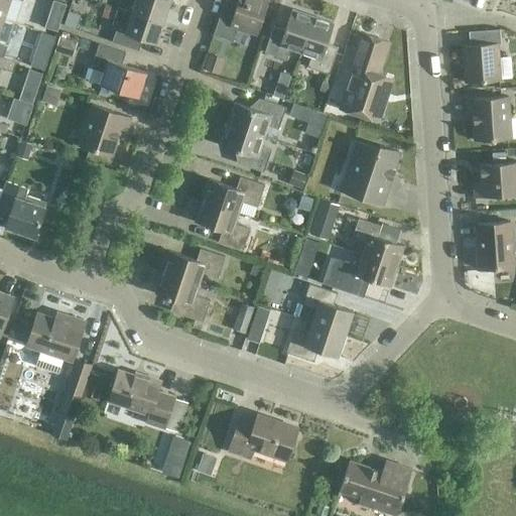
[(0,0),(0,18),(3,19),(3,20),(14,23),(22,1),(20,0),(0,0)]
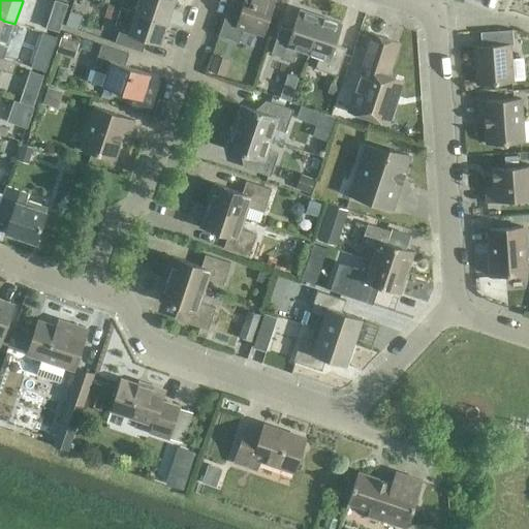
[(160,0),(138,0),(135,11),(134,13),(166,24),(173,4),(160,0)]
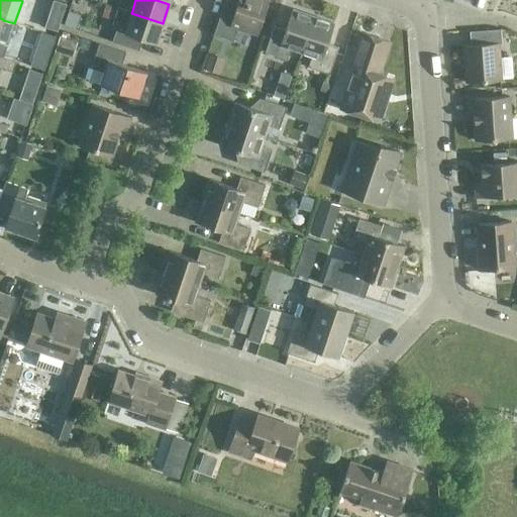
[(257,34),(269,2),(263,0),(237,0),(236,4),(225,0),(213,35),(233,42),(237,28),(257,34)]
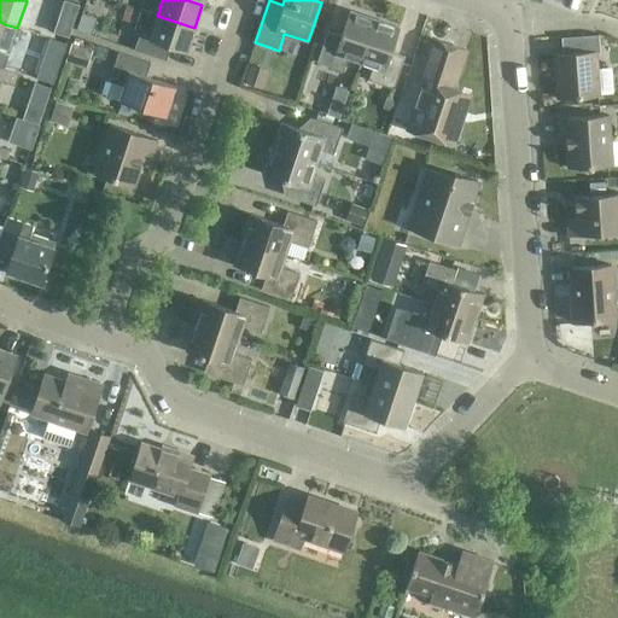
[(194,28),(157,16),(140,10),(132,35),(138,36),(133,51),(165,62),(170,47),(186,53),(194,28)]
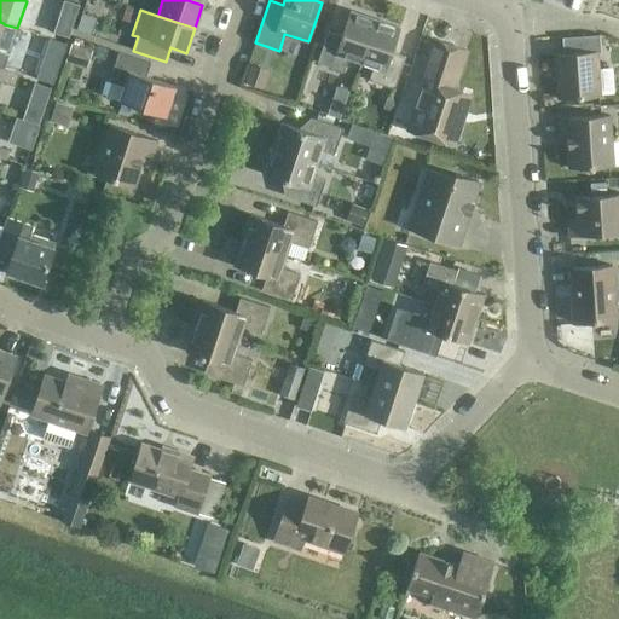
[(360,63),(375,21),(350,12),(341,36),(328,32),(317,64),(343,73),(347,59),(360,63)]
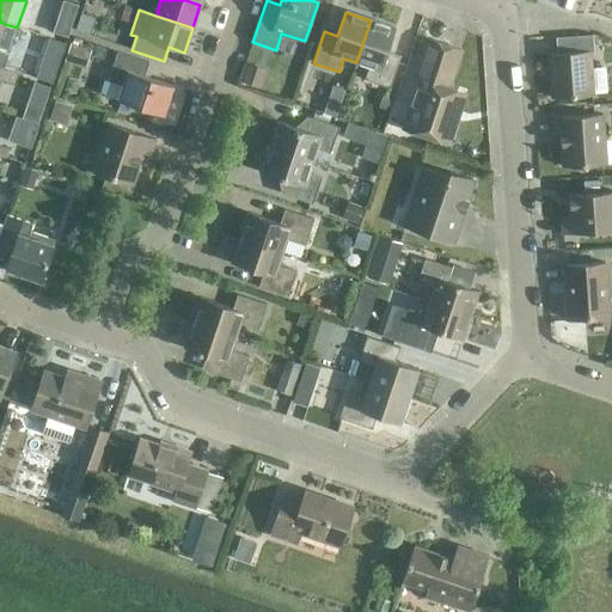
[(81,13),(75,31),(90,36),(96,18),(81,13)]
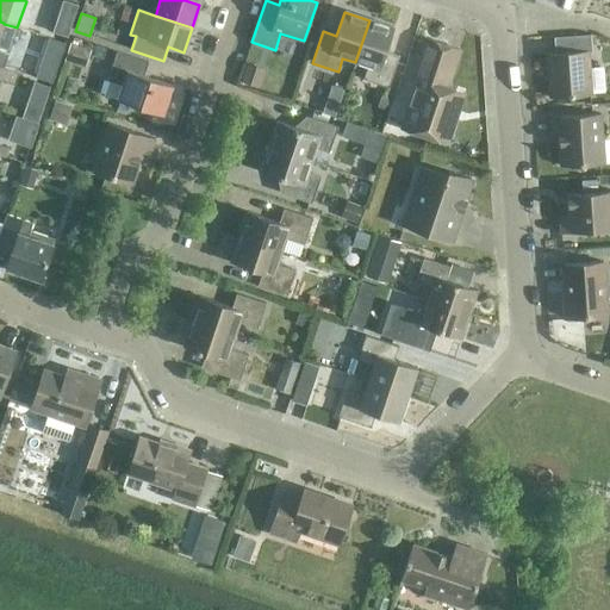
[(369,20),(355,62),(367,67),(362,80),(388,88),(399,57),(386,53),(393,29),(369,20)]
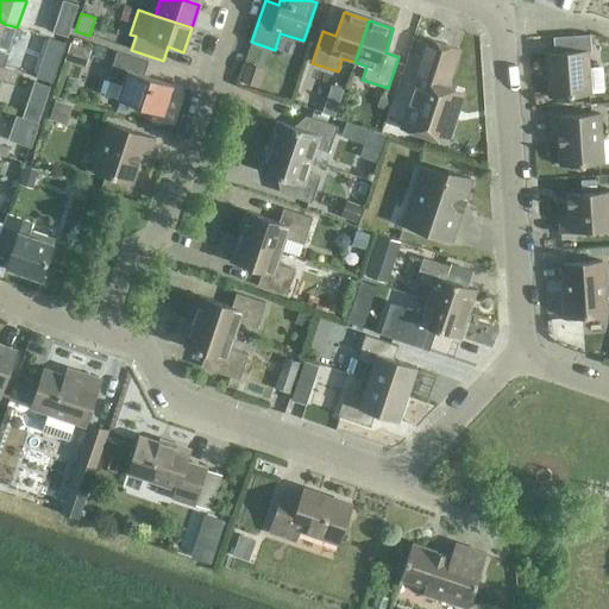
[(0,22),(0,51),(7,55),(17,27),(4,24),(4,23),(0,22)]
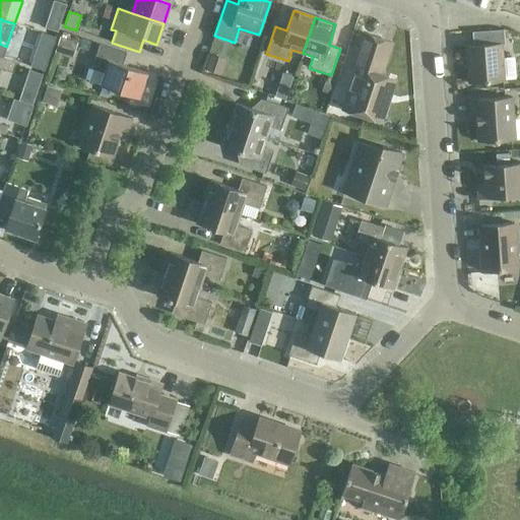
[(513,57),(511,58),(501,58),(500,45),(504,45),(503,30),(472,33),(472,46),(467,46),(469,84),(503,81),(503,79),(515,79),(513,57)]
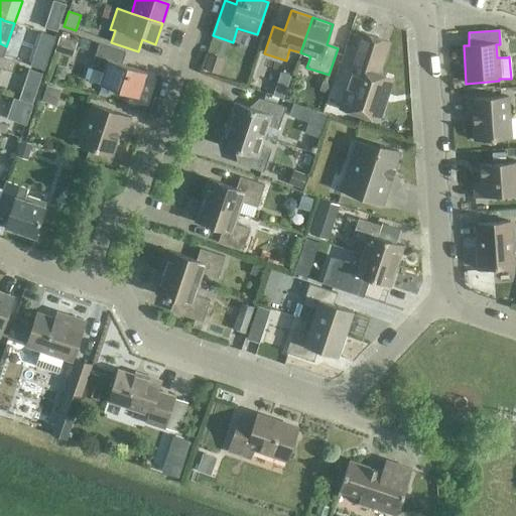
[(53,37),(40,32),(35,45),(49,49),(53,37)]
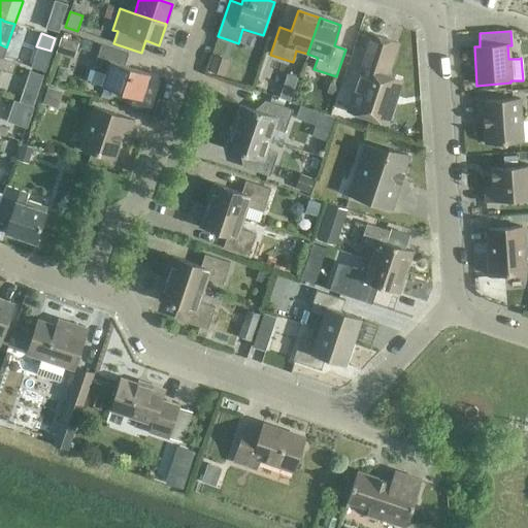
[(361,68),(347,111),(387,125),(393,106),(385,104),(394,77),(387,75),(398,44),(369,34),(358,67),(361,68)]
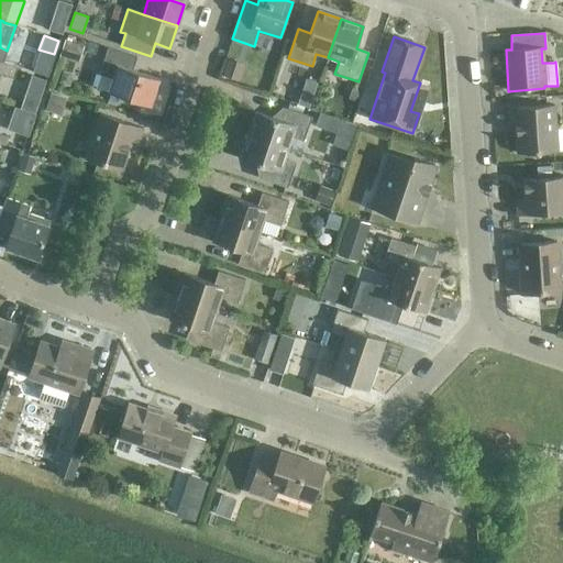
[(66,41),(61,57),(79,64),(85,47),(66,41)]
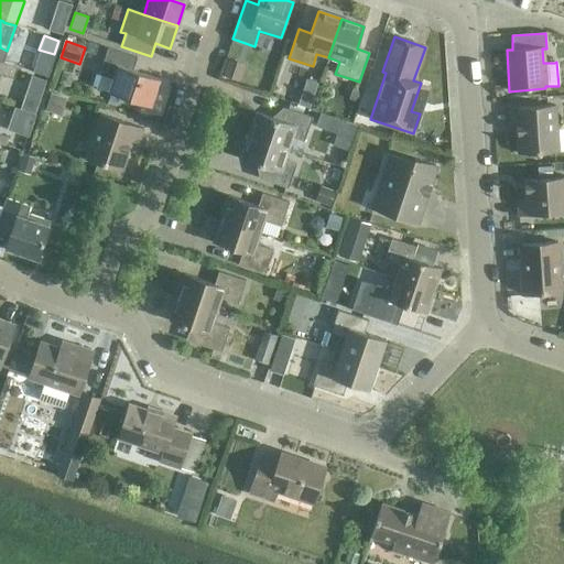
[(150,107),(159,79),(132,71),(137,58),(107,49),(98,75),(112,79),(108,93),(150,107)]
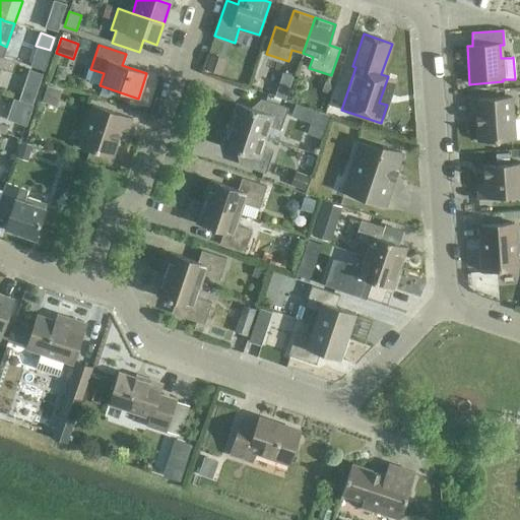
[(0,69),(11,73),(15,62),(0,56),(0,69)]
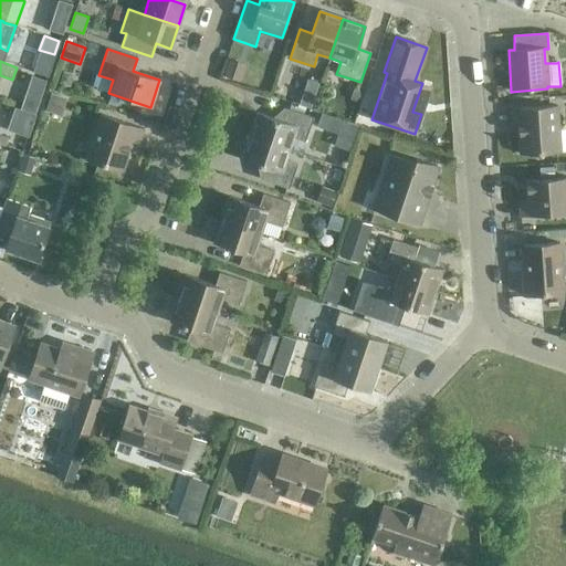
[(229,61),(223,75),(240,81),(245,66),(229,61)]
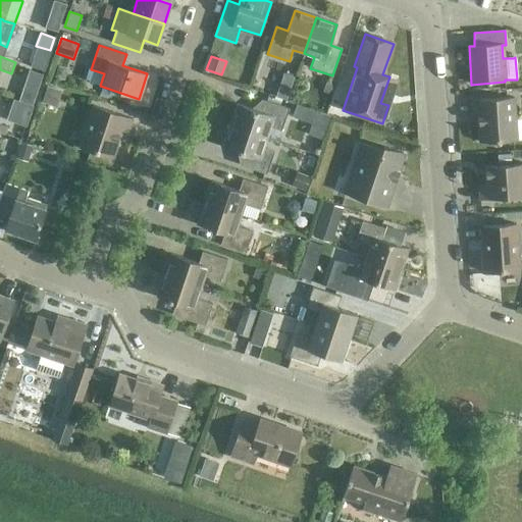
[(55,69),(53,80),(63,83),(64,77),(62,71),(55,69)]
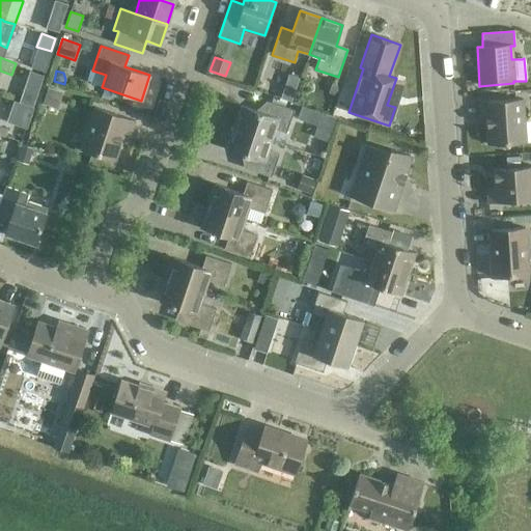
[(29,72),(24,88),(37,92),(43,77),(29,72)]
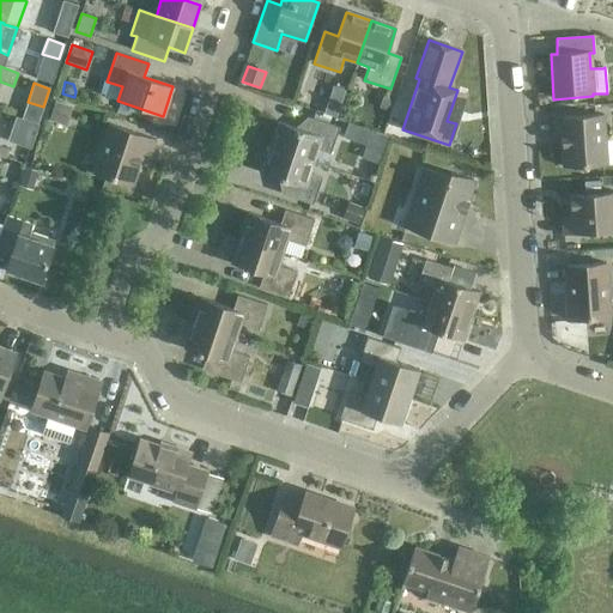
[(381,99),(377,110),(386,114),(389,103),(381,99)]
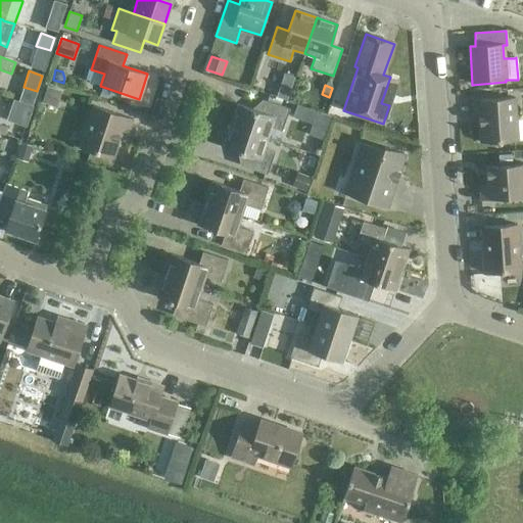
[(279,87),(275,97),(287,101),(290,90),(279,87)]
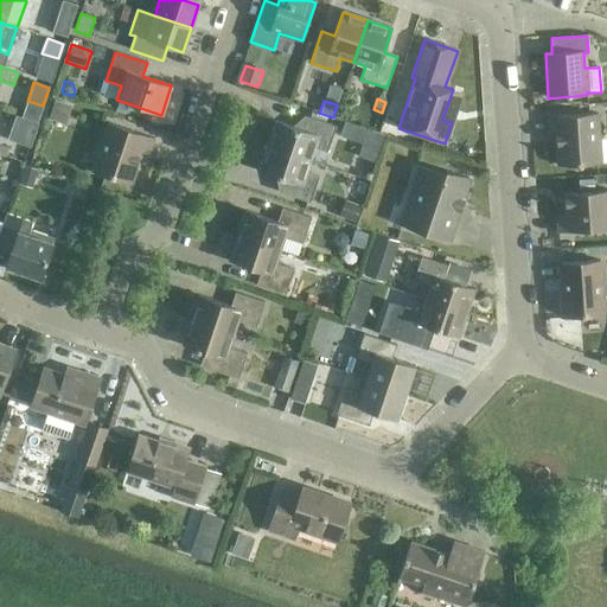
[(52,102),(45,122),(64,127),(70,108),(52,102)]
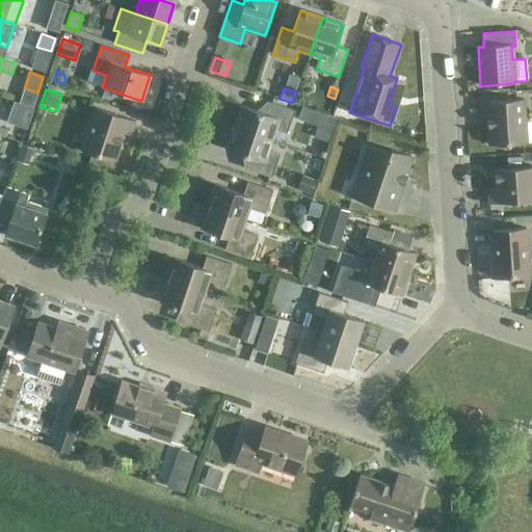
[(486,117),(488,145),(526,143),(523,100),(481,103),(482,117),(486,117)]
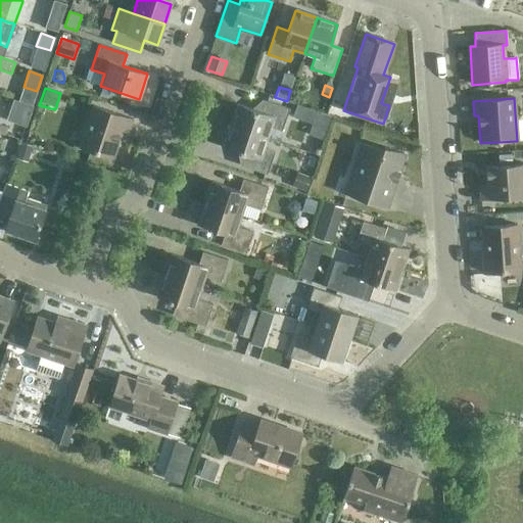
[(237,104),(230,126),(267,138),(271,128),(282,132),(289,109),(262,100),(258,111),(237,104)]
